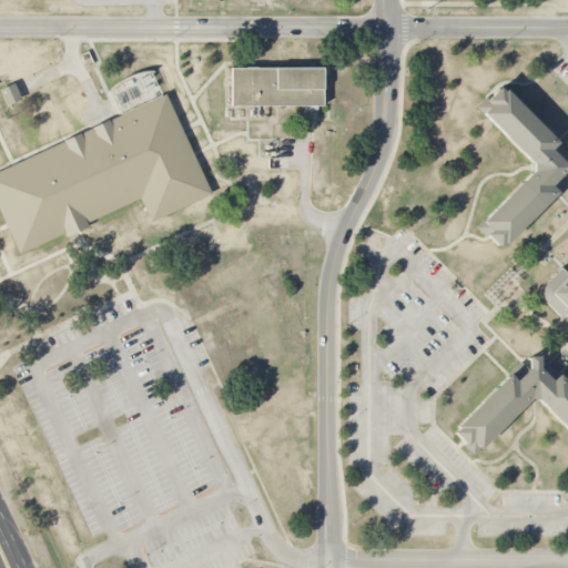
[(232,66),(323,66),(323,104),(232,104),(232,66)]
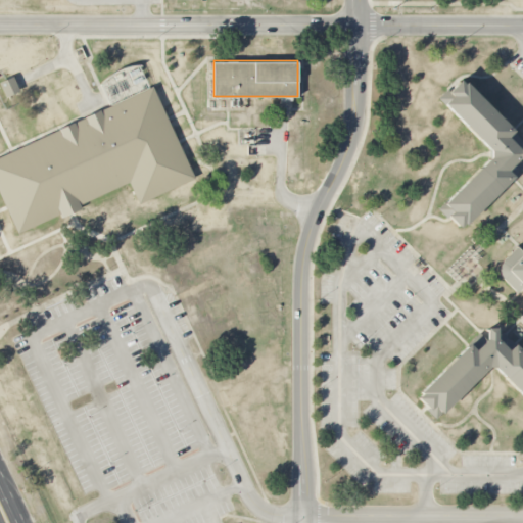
[(0,84),(0,81),(13,76),(19,90),(6,97),(0,84)]
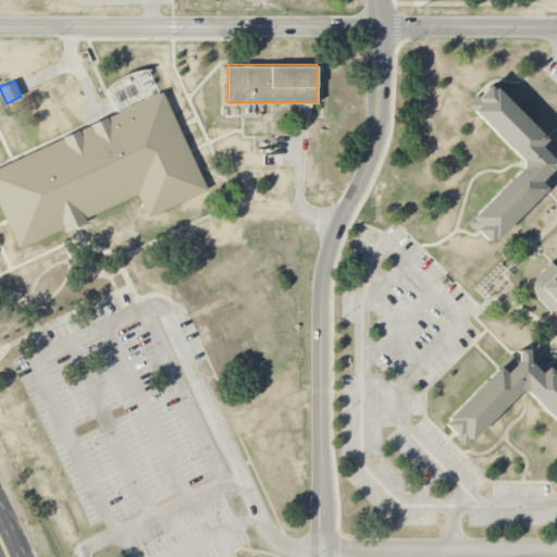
[(556,174),(556,175),(554,178),(544,189),(495,238),(493,236),(489,240),(480,231),(478,230),(475,231),(467,222),(522,165),(522,163),(522,159),(467,104),(475,95),(477,96),(479,95),(490,84),(494,87),(495,86),(546,137),(545,138),(556,151),(552,157),(553,158),(556,158),(556,166),(553,166),(552,169),(556,174)]
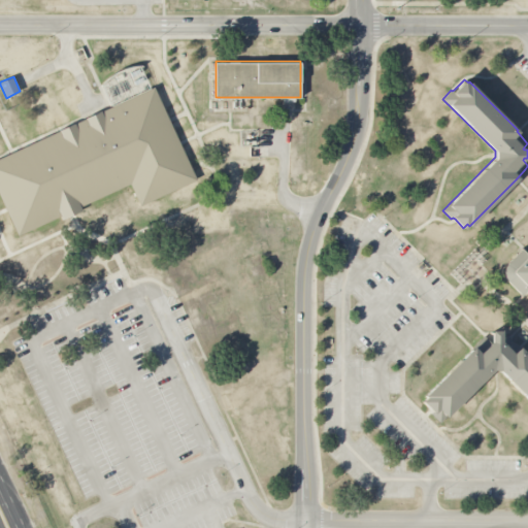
[(0,158),(0,196),(19,236),(61,216),(62,219),(83,209),(80,206),(130,184),(139,205),(196,178),(154,87),(0,158)]
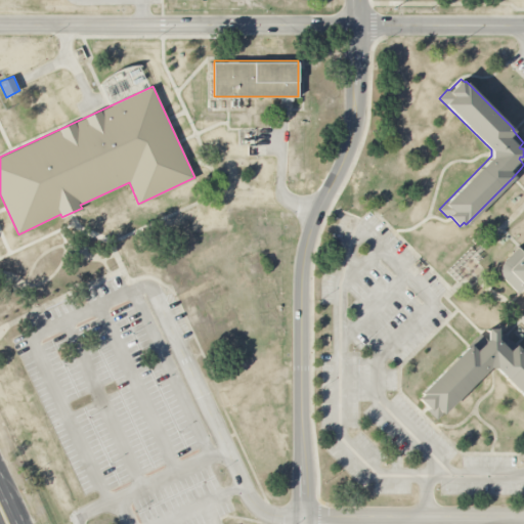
[(523,288),(518,293),(505,278),(501,274),(500,270),(501,266),(503,263),(505,261),(518,247),(522,251),(523,249),(523,288)]
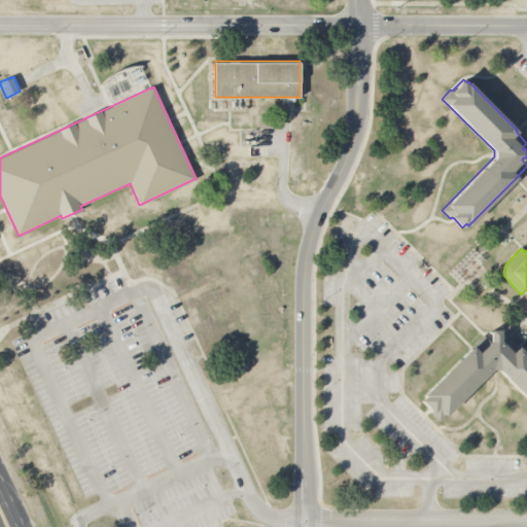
[(421,399),(425,395),(424,394),(470,347),(483,335),(489,342),(491,340),(491,335),(491,328),(500,328),(500,340),(501,341),(506,336),(507,337),(518,347),(526,356),(526,398),(498,370),(494,370),(492,370),(438,422),(429,413),(431,411),(429,409),(421,399)]
